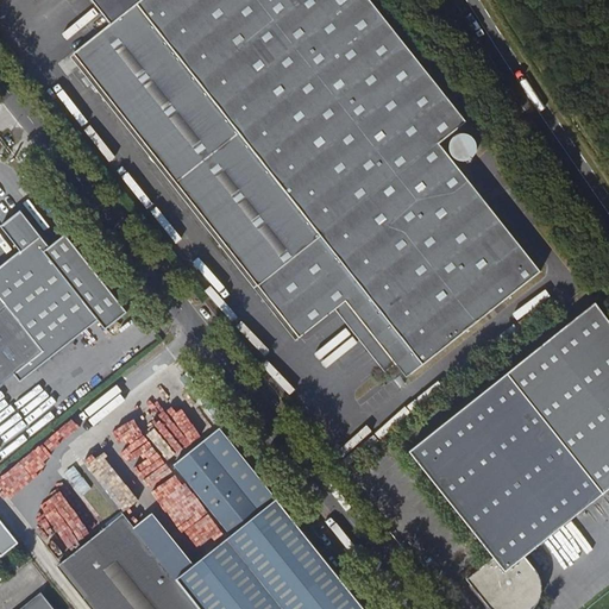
[(75,54),(300,337),(336,308),(346,300),(394,363),(406,377),(498,303),(540,271),(439,143),(466,121),(369,0),(92,0),(112,24),(75,54)]
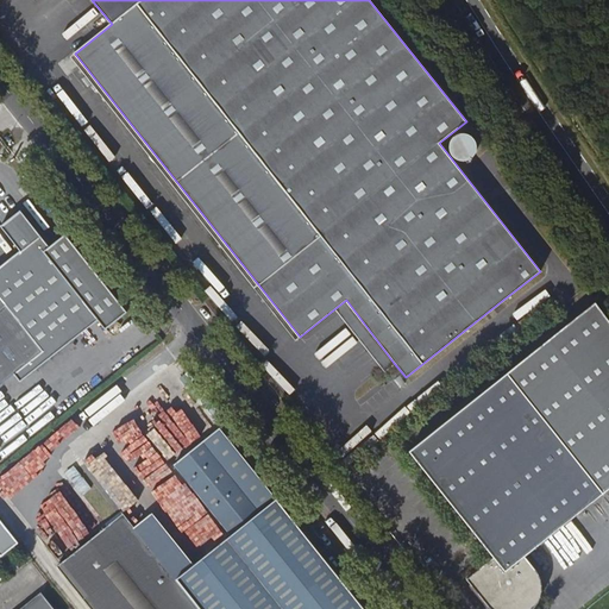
[(71,56),(296,339),(300,337),(75,54),(71,56)]
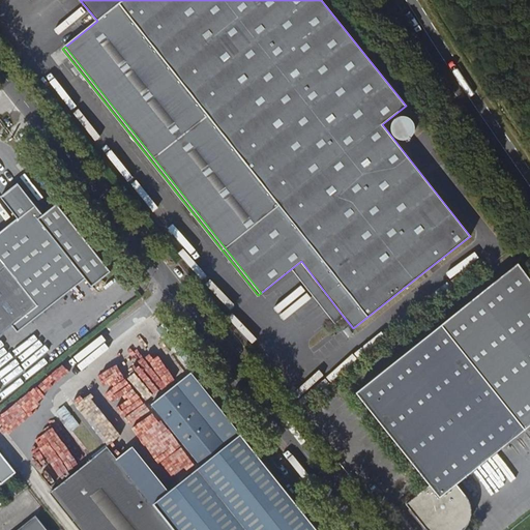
[(415,119),(413,117),(412,116),(410,115),(407,115),(405,115),(402,115),(399,116),(395,118),(394,121),(392,124),(392,126),(392,130),(393,133),(395,136),(399,138),(401,140),(404,140),(406,140),(408,140),(411,139),(413,138),(415,136),(416,134),(417,131),(418,128),(418,126),(417,124),(417,121),(415,119)]
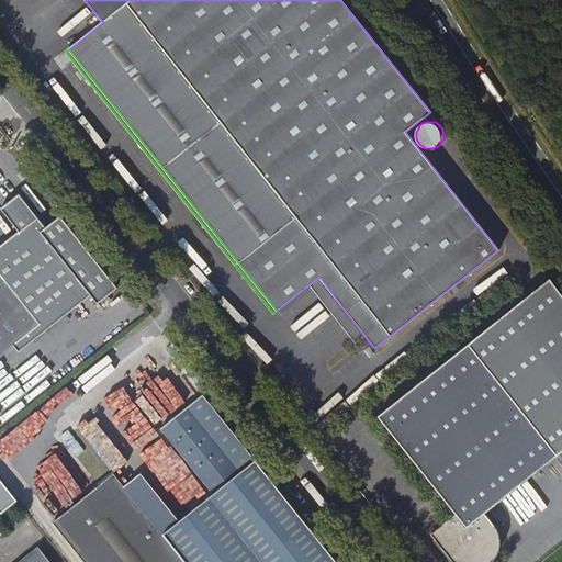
[(0,357),(15,346),(21,352),(92,295),(99,304),(119,288),(62,215),(46,227),(20,193),(13,199),(8,202),(1,209),(20,231),(0,246),(0,357)]
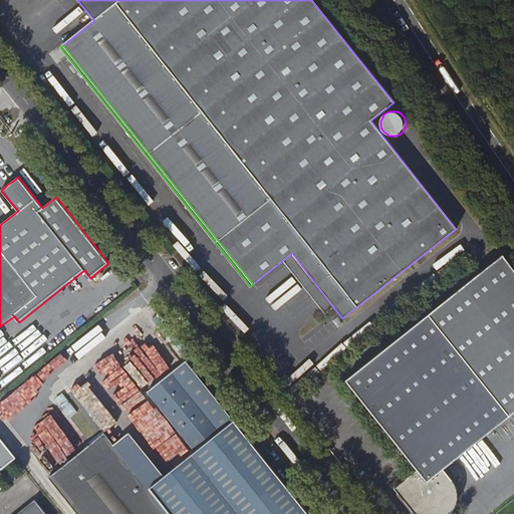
[(152,210),(174,234),(179,230),(157,206),(152,210)]
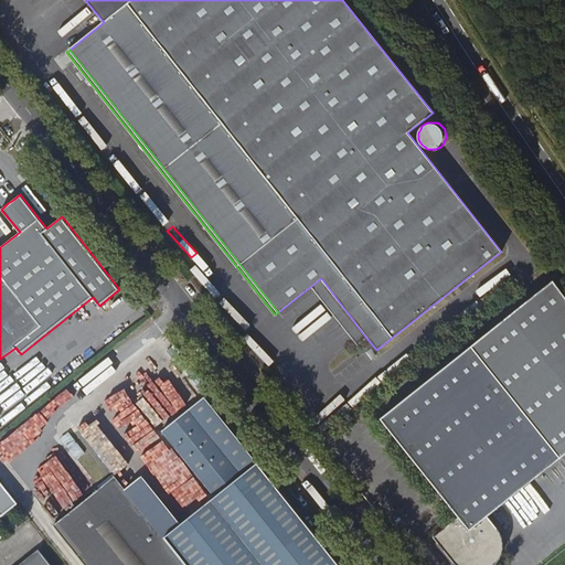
[(356,343),(365,337),(321,278),(311,286),(356,343)]
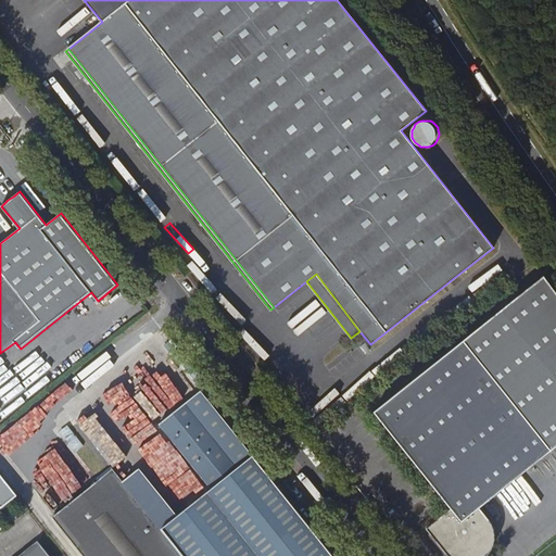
[(555,290),(544,275),(375,411),(451,507),(426,528),(446,553),(449,555),(484,555),(487,555),(490,551),(492,546),(494,541),(494,535),(493,529),(492,525),(488,518),(479,506),(555,444),(555,290)]
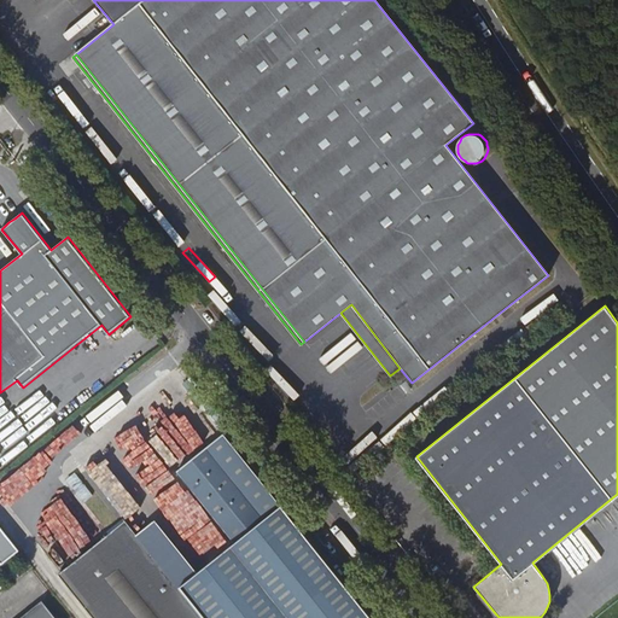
[(203,617),(371,617),(222,433),(178,470),(235,542),(197,573),(153,520),(136,535),(203,617)]
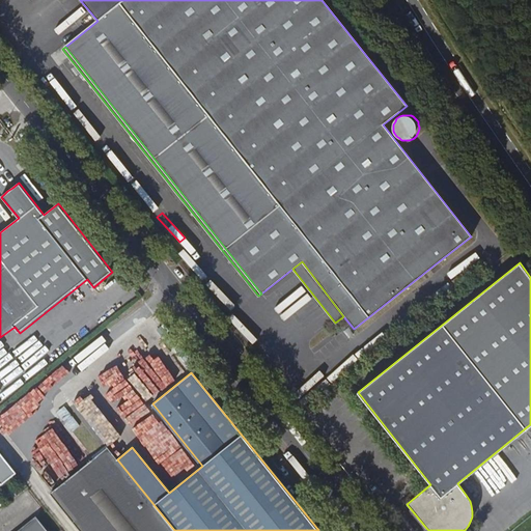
[(186,448),(163,421),(152,429),(136,408),(122,419),(162,468),(186,448)]
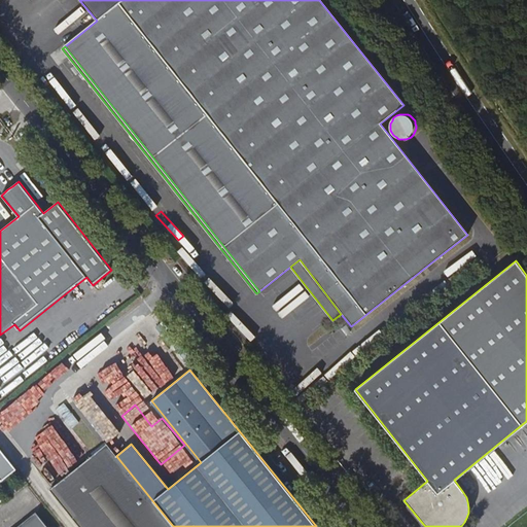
[(106,444),(49,490),(79,526),(173,526),(116,456),(106,444)]
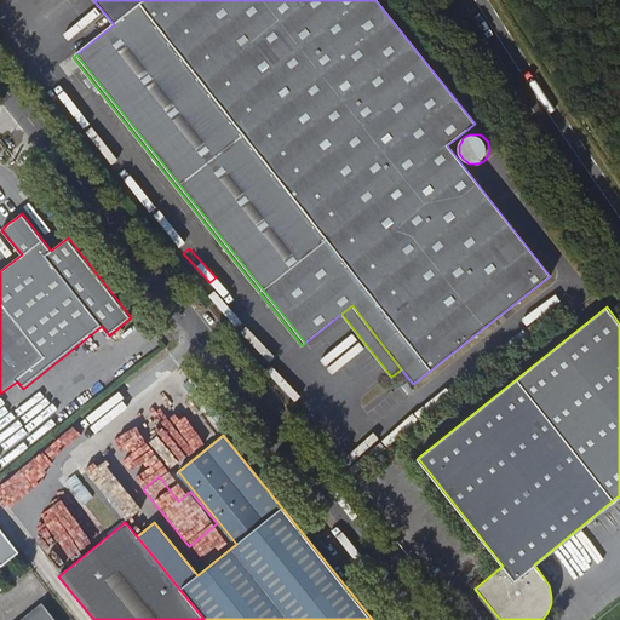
[(53,619),(41,604),(21,619),(53,619)]
